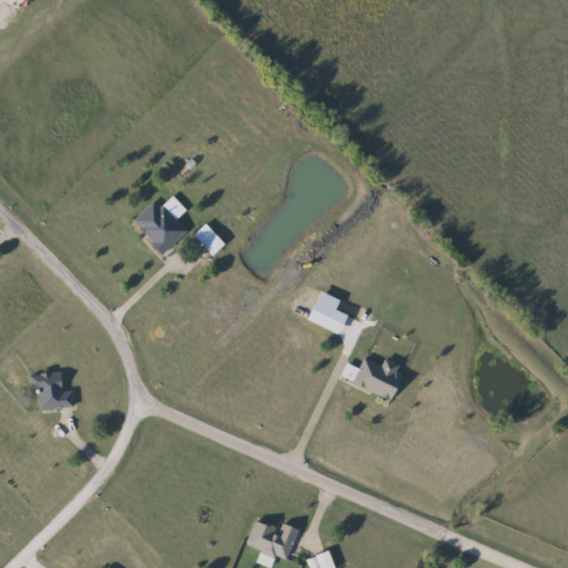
[(164,254),(134,221),(159,199),(189,232),(164,254)]
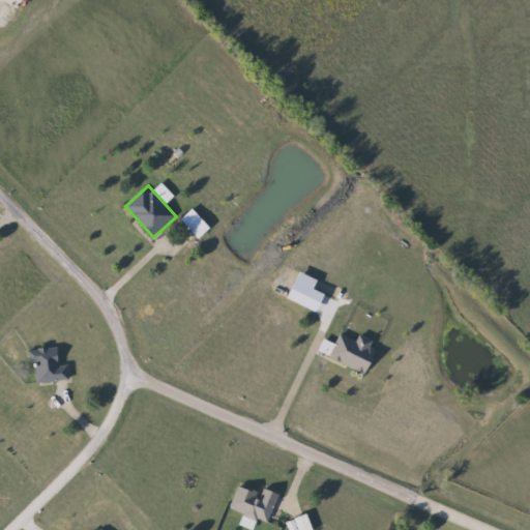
[(201,238),(190,228),(202,217),(212,228),(201,238)]
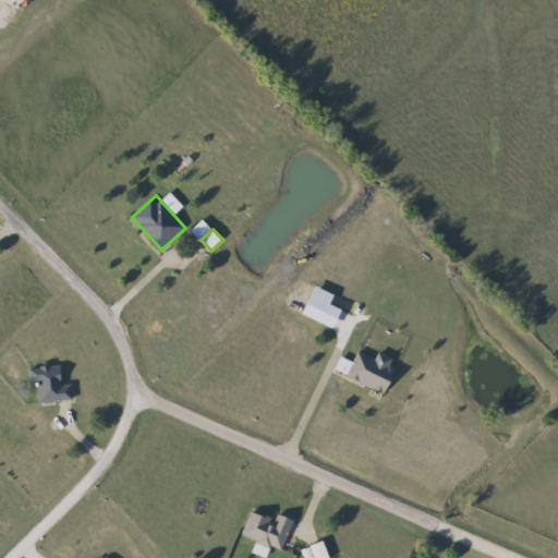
[(377,359),(379,353),(399,362),(385,392),(349,376),(360,351),(377,359)]
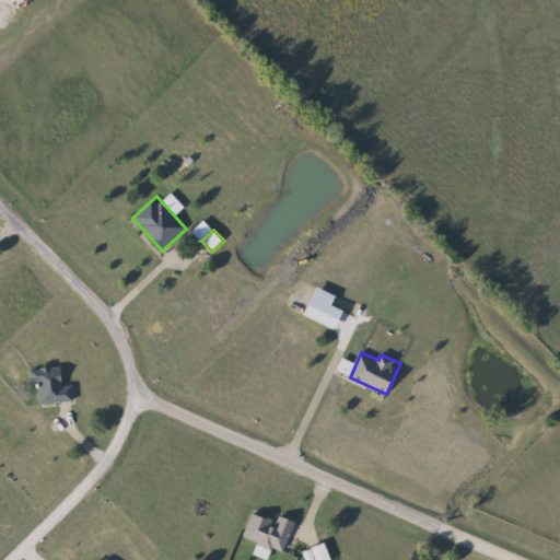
[(41,404),(39,383),(32,383),(32,370),(69,368),(70,403),(41,404)]
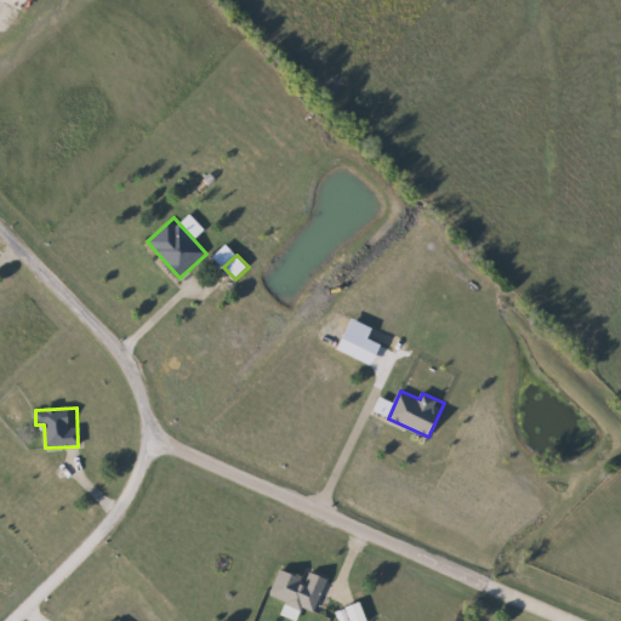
[(314,613),(303,608),(297,620),(294,620),(281,616),(288,602),(269,594),(280,569),(308,580),(311,571),(329,579),(314,613)]
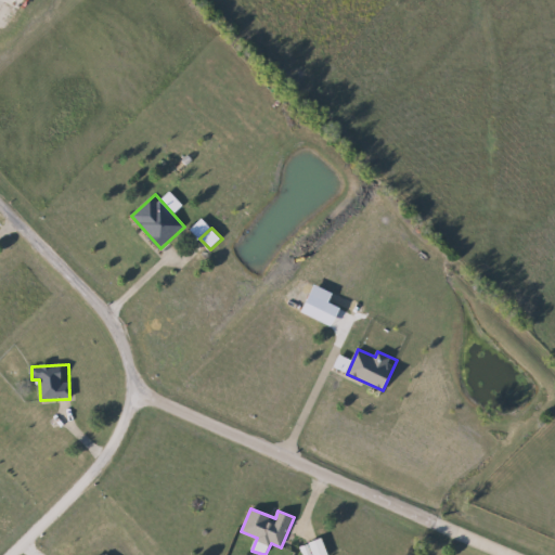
[(328,554),(302,554),(300,547),(323,539),(328,554)]
